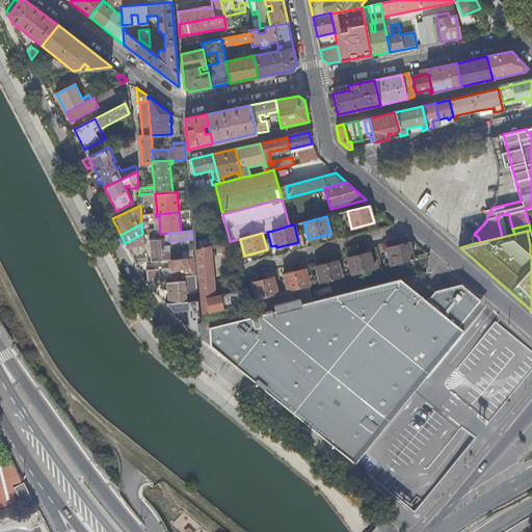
[(128,249),(144,245),(143,235),(143,234),(142,234),(125,243),(128,249)]
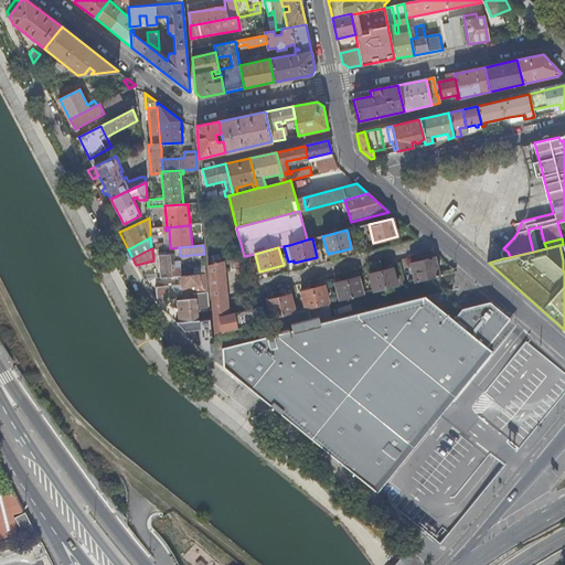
[(500,251),(503,258),(510,257),(508,252),(503,248),(500,251)]
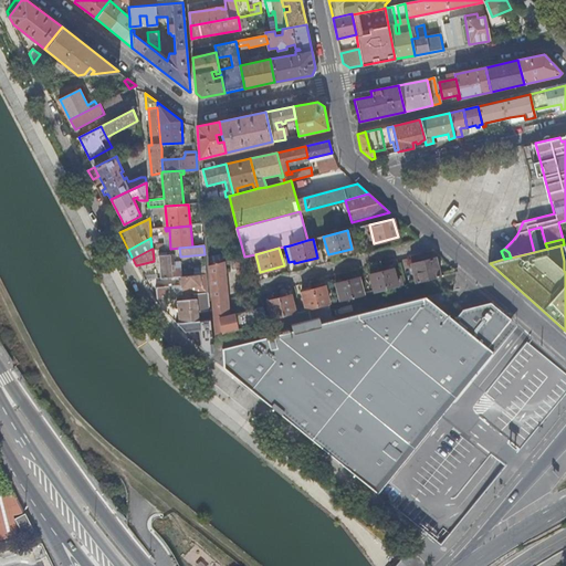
[(160,279),(180,276),(181,276),(180,270),(171,270),(170,255),(167,255),(158,257),(160,279)]
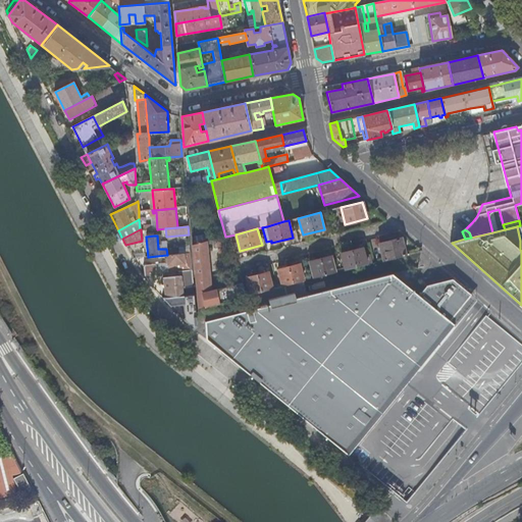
[(225,237),(218,239),(221,251),(233,248),(230,236),(225,237)]
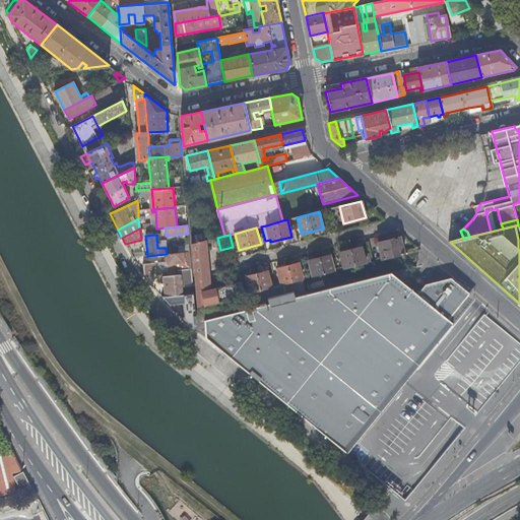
[(382,259),(404,254),(399,238),(377,243),(382,259)]
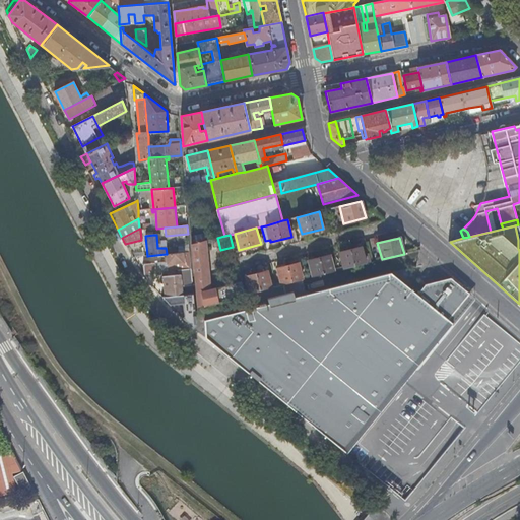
[(197,307),(245,295),(242,281),(209,290),(205,241),(192,244),(197,307)]
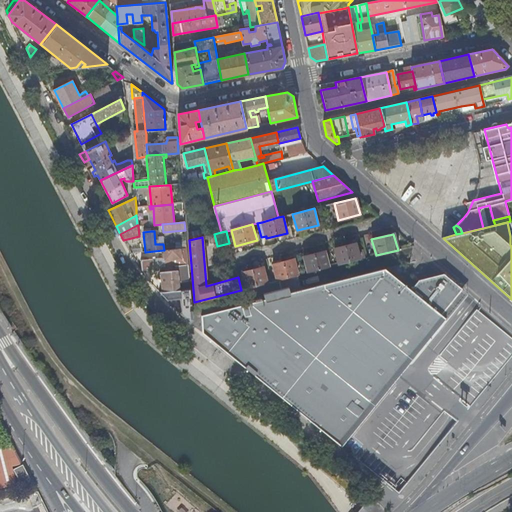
[(338,265),(360,260),(356,244),(334,249),(338,265)]
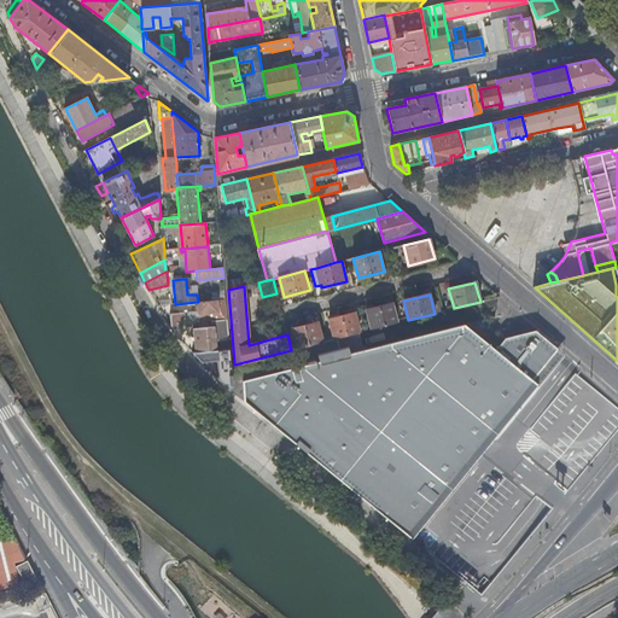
[(225,320),(227,320),(225,299),(217,299),(213,301),(198,302),(197,302),(198,312),(199,321),(214,320),(219,320),(225,320)]
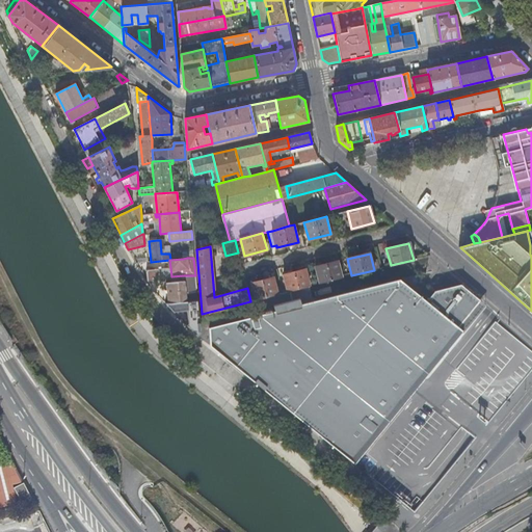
[(315,267),(320,284),(342,277),(337,262),(315,267)]
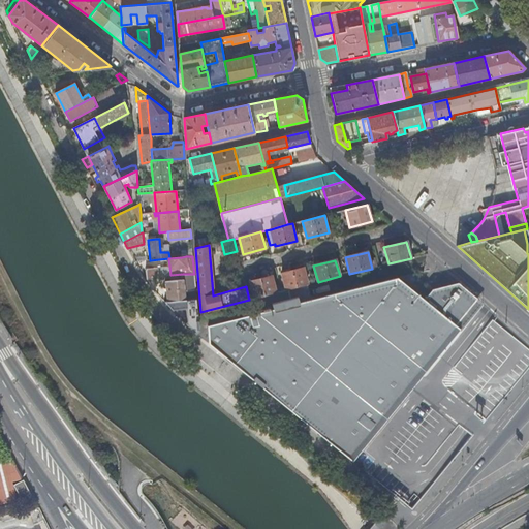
[(157,268),(158,276),(170,275),(169,267),(157,268)]
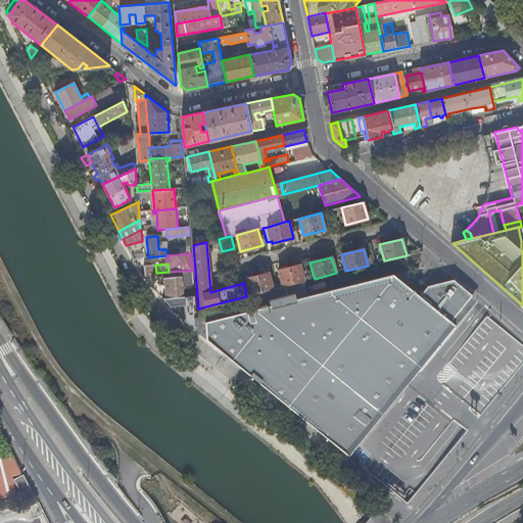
[(144,275),(146,279),(149,277),(149,274),(156,273),(155,265),(143,266),(144,275)]
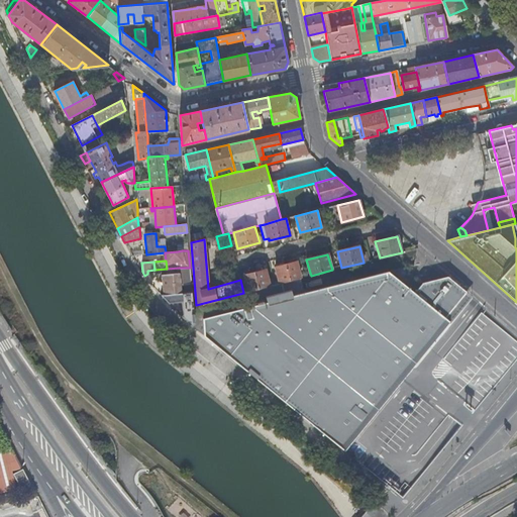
[(279,284),(301,278),(297,263),(276,268),(279,284)]
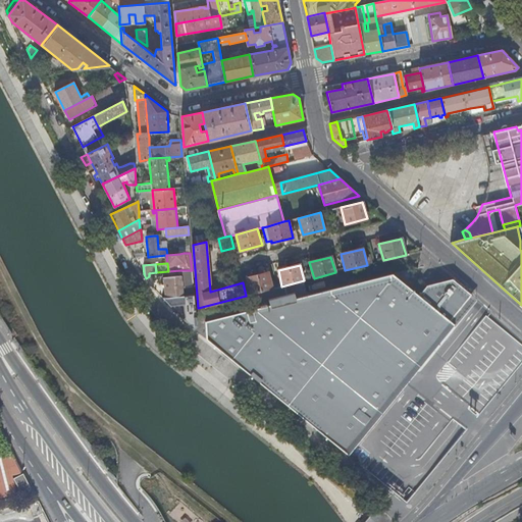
[(185,270),(180,270),(180,276),(183,275),(184,289),(192,288),(190,270),(185,270)]
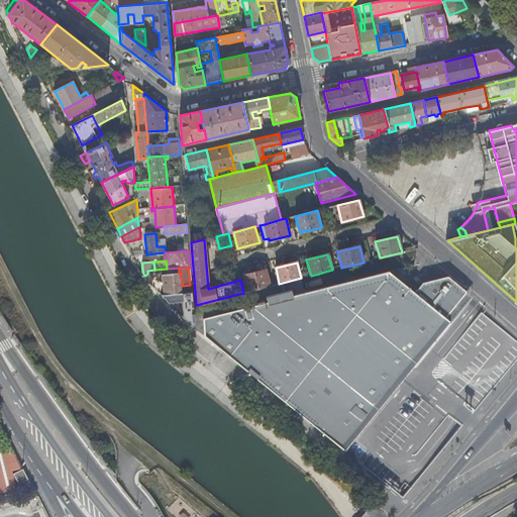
[(244,276),(248,291),(270,286),(266,270),(244,276)]
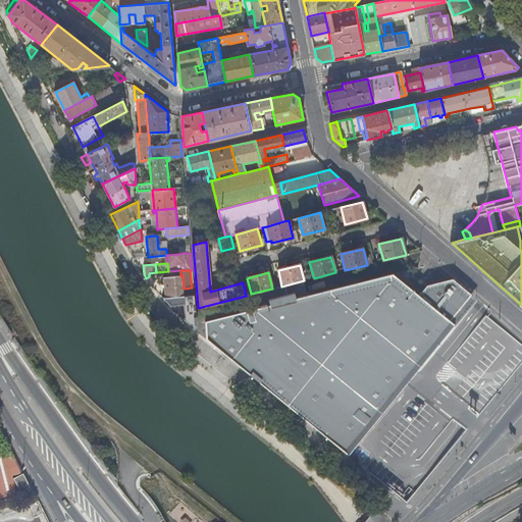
[(449,321),(471,295),(454,279),(427,285),(418,296),(393,274),(307,296),(304,280),(281,286),(272,289),(251,294),(246,296),(250,310),(204,321),(206,338),(343,451),(449,321)]
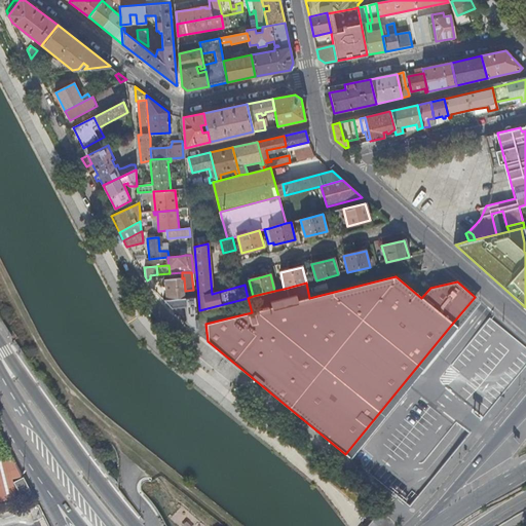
[(166,300),(184,298),(182,278),(164,279),(166,300)]
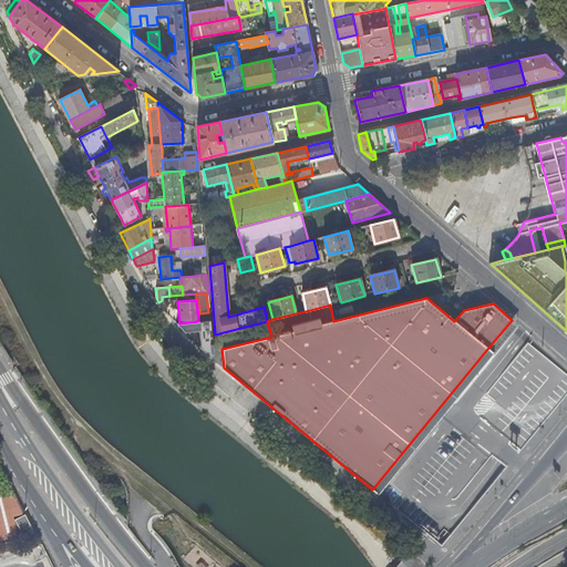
[(340,319),(353,315),(351,306),(337,309),(340,319)]
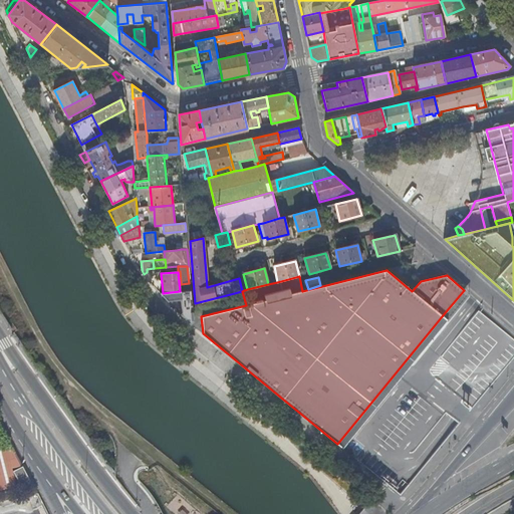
[(193,311),(191,290),(186,291),(180,291),(163,293),(160,294),(167,301),(181,299),(182,313),(193,311)]
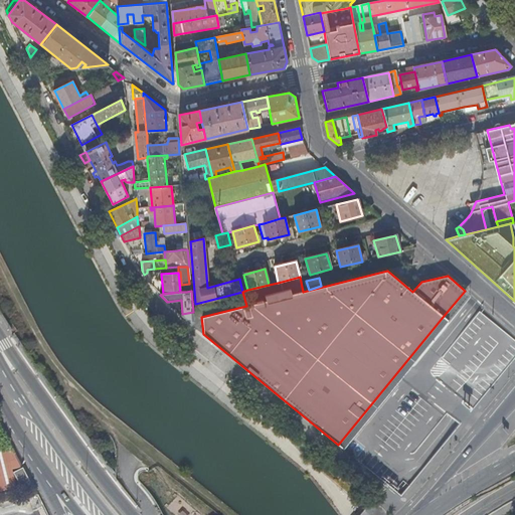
[(448,321),(469,295),(465,291),(443,317),(448,321)]
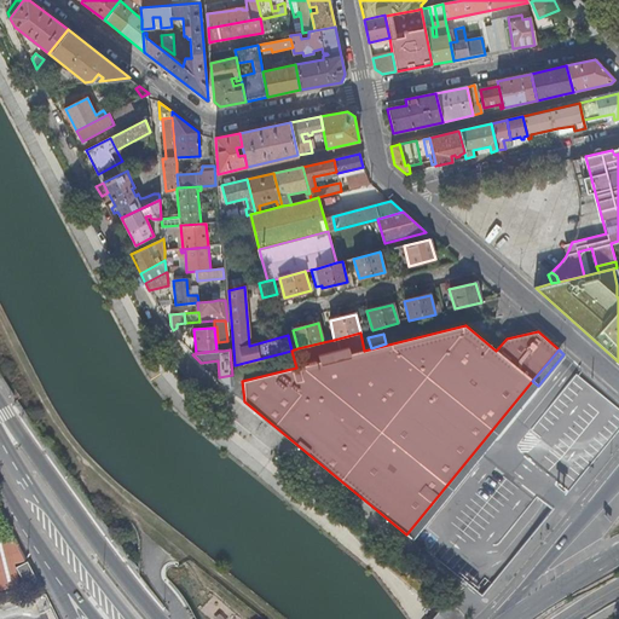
[(262,360),(266,374),(281,370),(277,357),(262,360)]
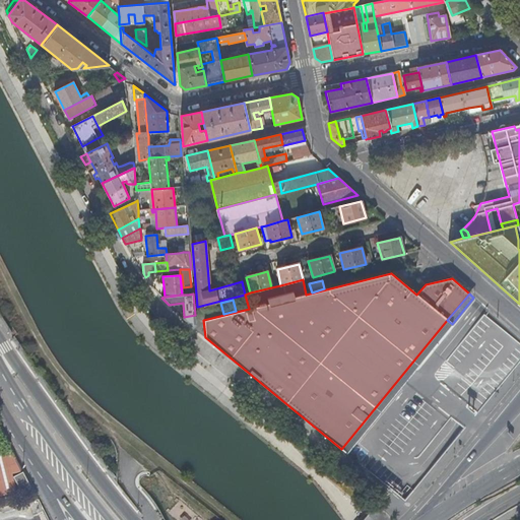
[(194,329),(196,325),(195,315),(184,317),(182,319),(194,329)]
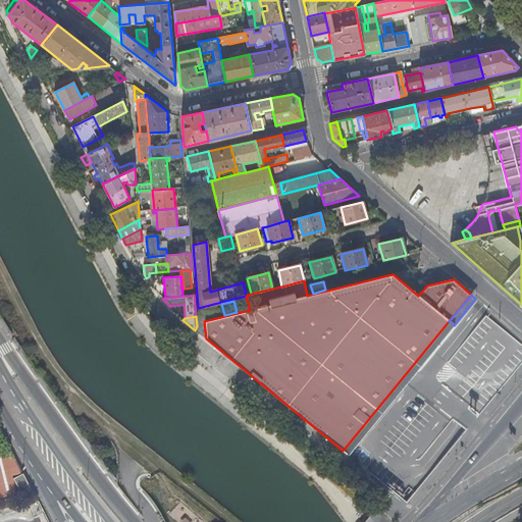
[(436,352),(350,457),(408,503),(432,473),(425,467),(419,461),(454,419),(459,424),(467,430),(474,423),(521,364),(521,345),(486,317),(448,363),(442,357),(436,352)]
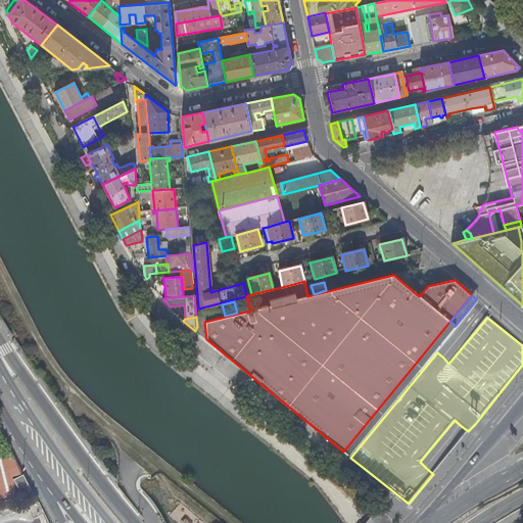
[(343,452),(348,456),(455,326),(449,322),(343,452)]
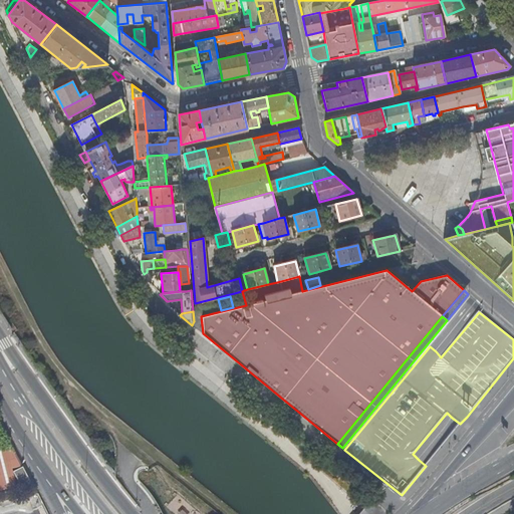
[(0,494),(10,492),(29,487),(22,475),(20,475),(8,451),(0,452),(0,494)]
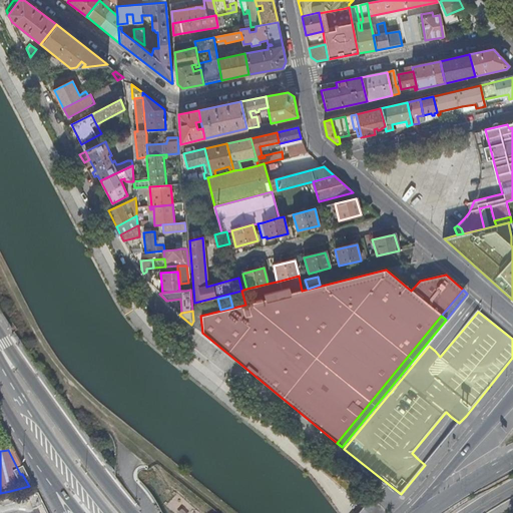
[(0,502),(12,499),(10,491),(0,493),(0,502)]
